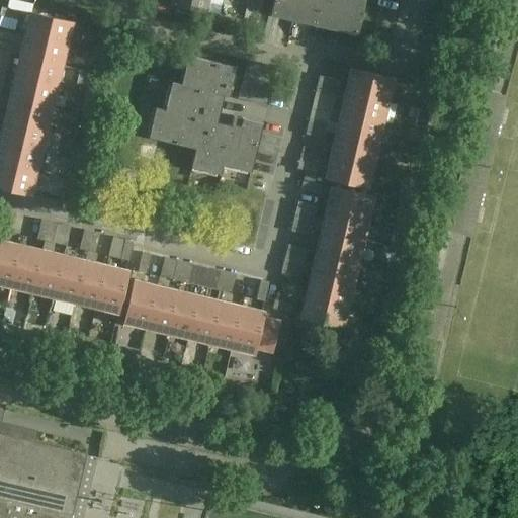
[(170,0),(169,4),(204,12),(207,0),(170,0)]
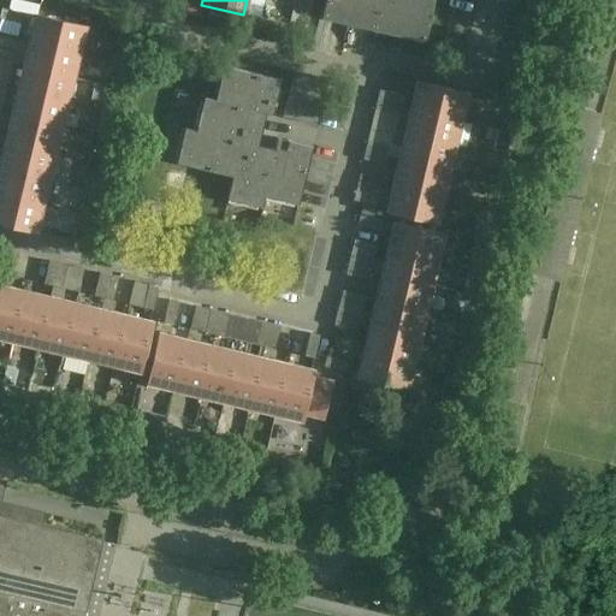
[(301,0),(294,0),(292,9),(311,12),(313,3),(301,0)]
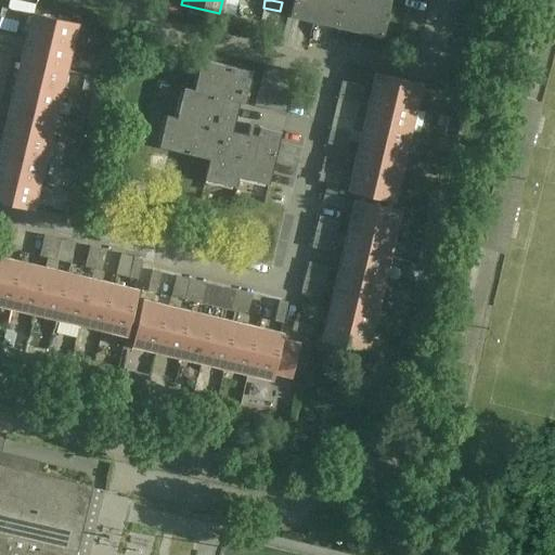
[(292,0),(289,15),(312,21),(317,0),(292,0)]
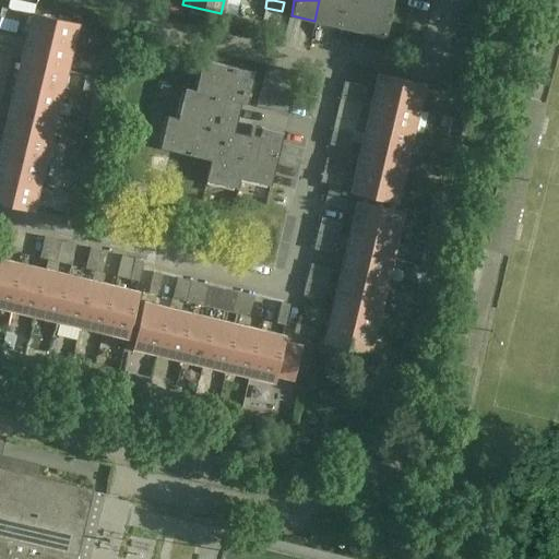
[(343,0),(319,0),(314,21),(339,25),(343,0)]
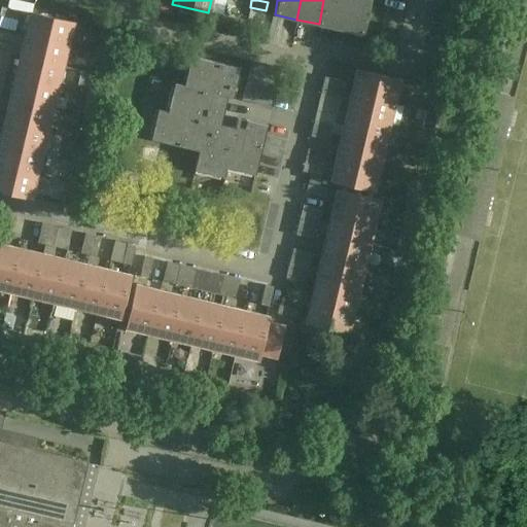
[(347,0),(323,0),(319,24),(341,29),(347,0)]
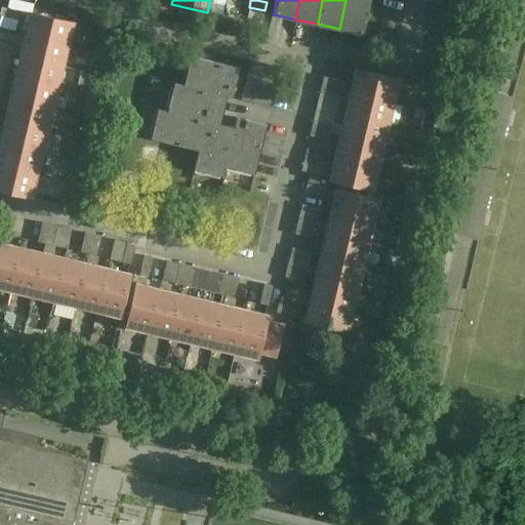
[(346,0),(339,29),(361,34),(369,0),(346,0)]
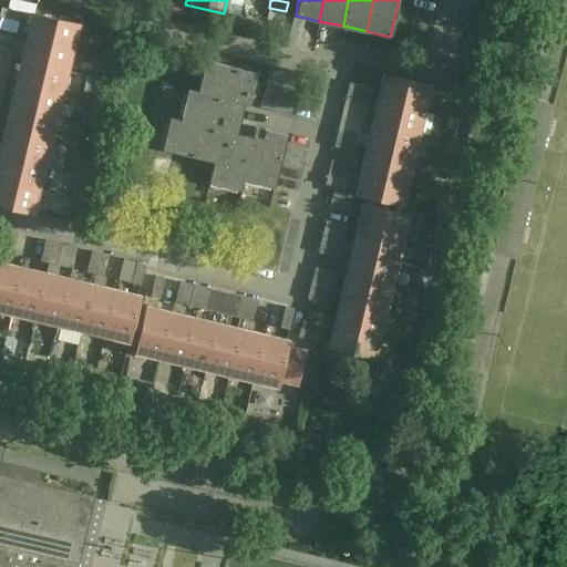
[(0,16),(18,21),(20,12),(0,7),(0,16)]
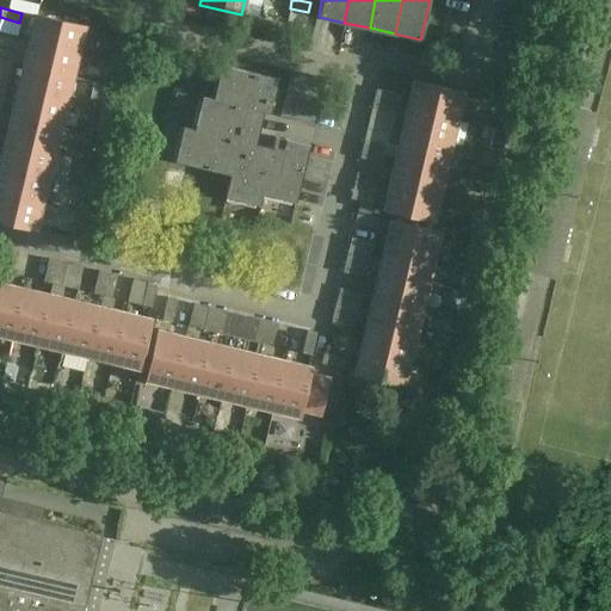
[(85,26),(34,13),(28,39),(78,51),(85,26)]
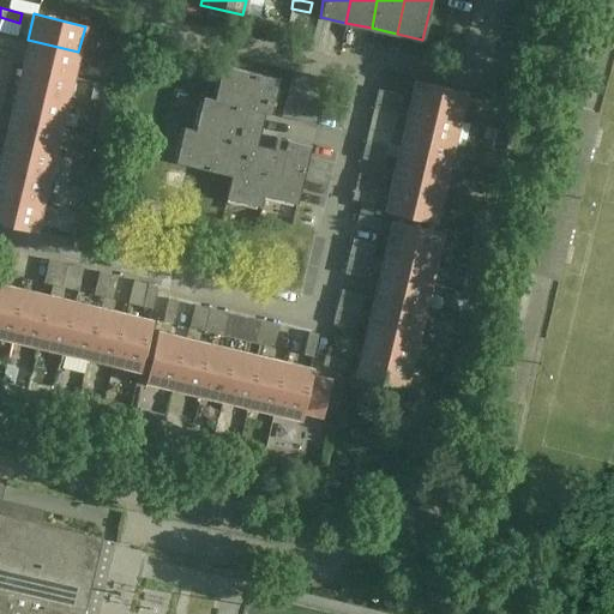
[(22,65),(72,77),(78,52),(28,40),(22,65)]
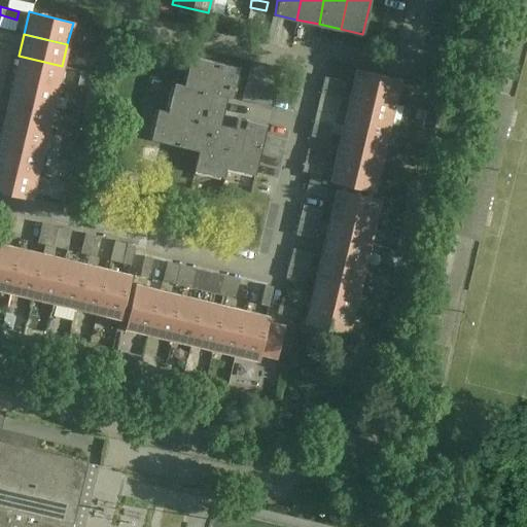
[(0,43),(0,51),(8,54),(10,46),(0,43)]
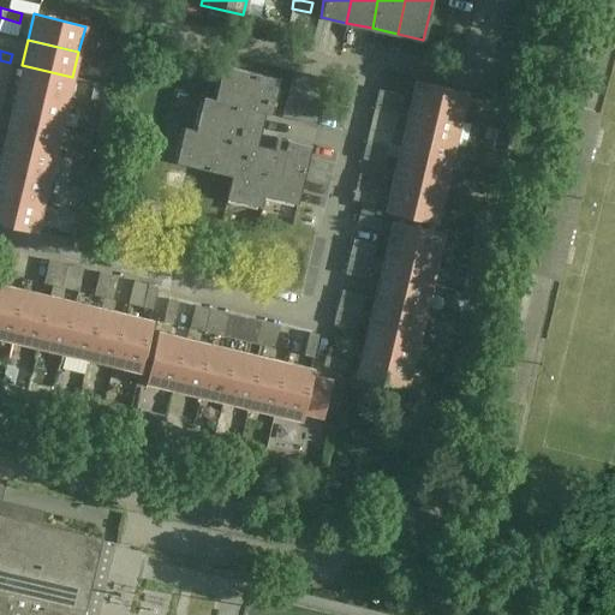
[(0,60),(0,70),(7,72),(10,63),(0,60)]
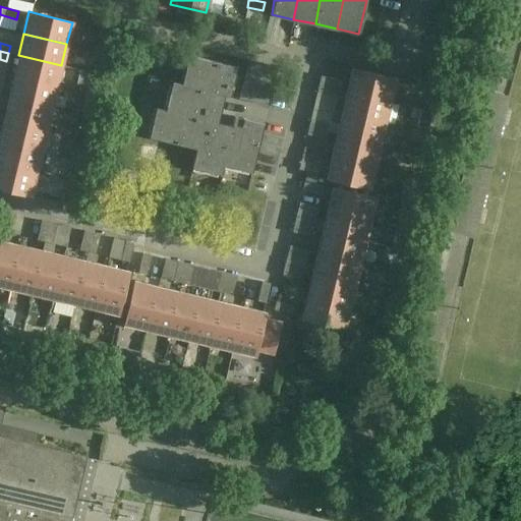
[(56,88),(61,65),(18,55),(13,76),(56,88)]
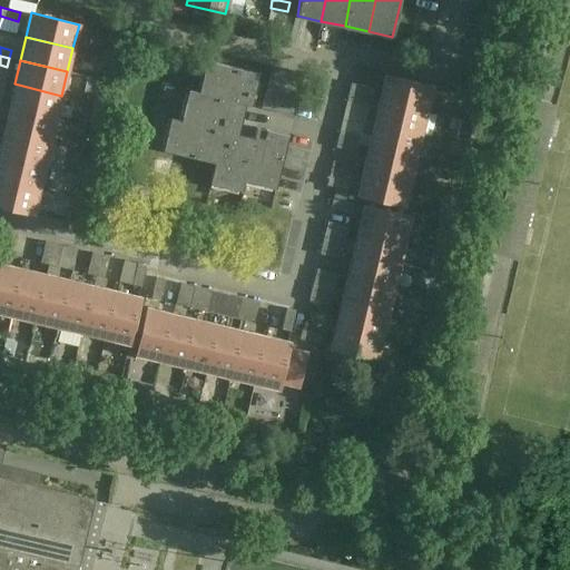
[(169,118),(161,150),(213,163),(208,184),(242,192),(244,182),(275,188),(287,135),(255,127),(253,137),(237,134),(244,104),(251,106),(258,72),(205,60),(198,91),(187,88),(179,120),(169,118)]
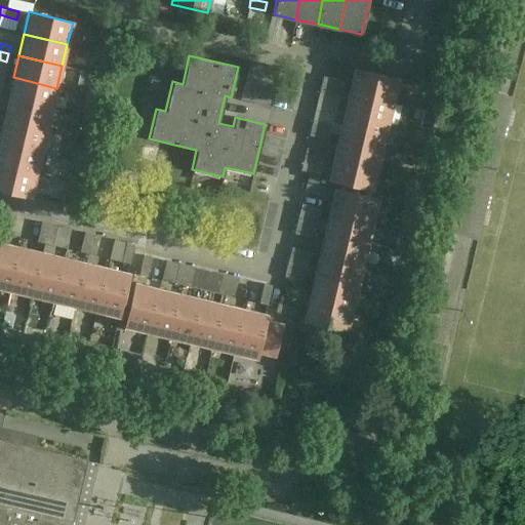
[(240,99),(241,99),(270,107),(279,67),(249,59),(240,99)]
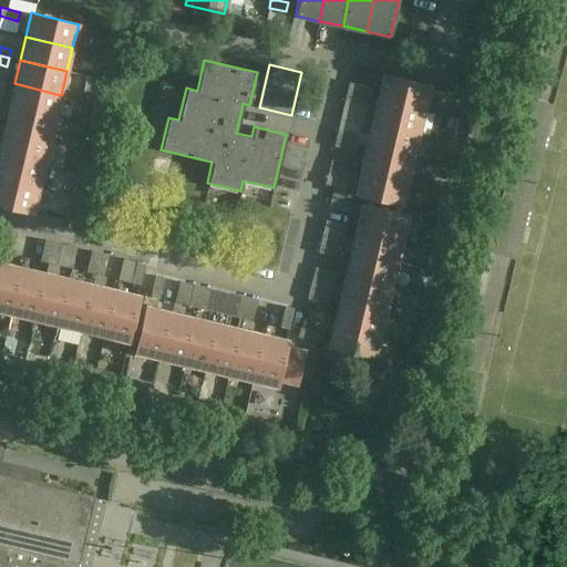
[(430,84),(382,73),(377,98),(424,109),(430,84)]
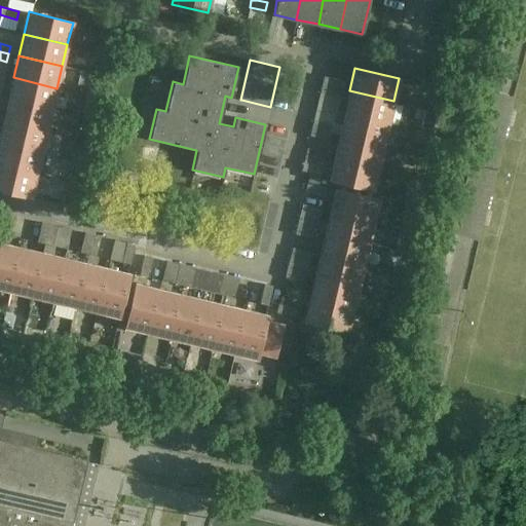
[(340,88),(342,80),(323,76),(322,84),(340,88)]
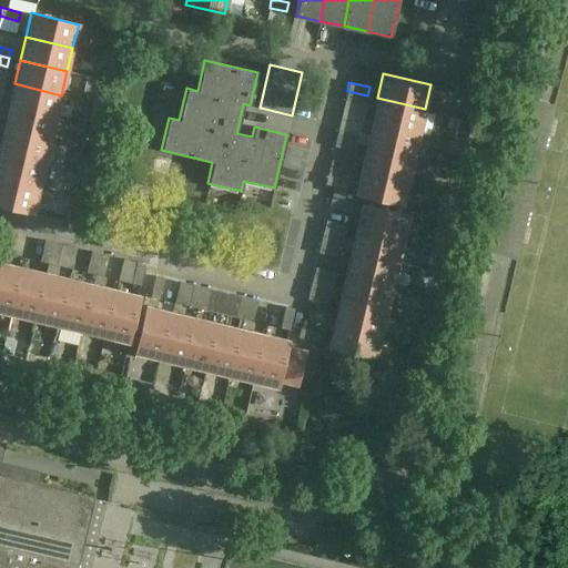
[(56,119),(58,108),(61,95),(14,83),(9,108),(56,119)]
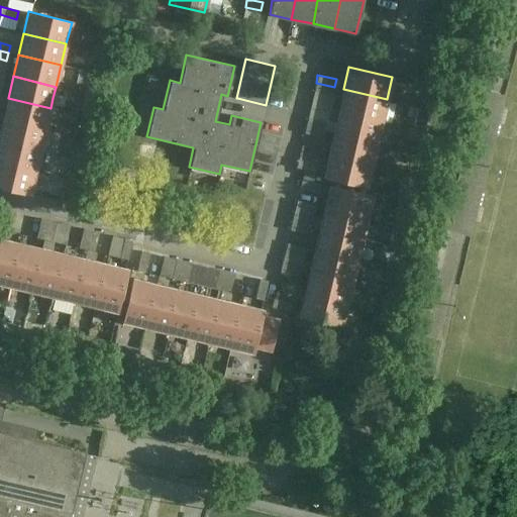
[(316,83),(314,91),(332,95),(334,87),(316,83)]
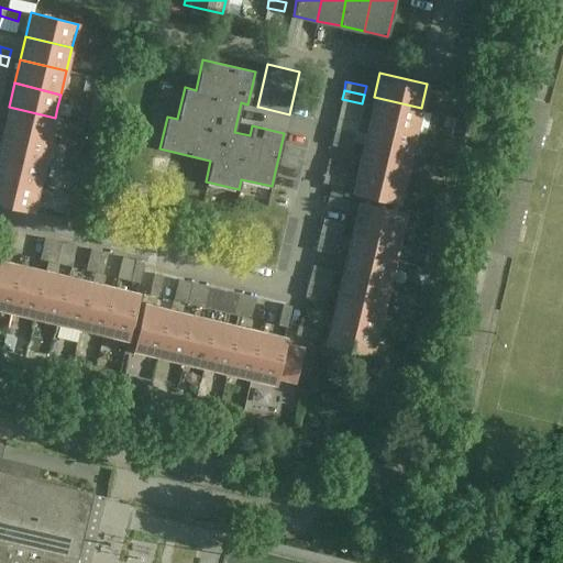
[(515,154),(501,152),(484,245),(511,250),(541,94),(527,91),(515,154)]
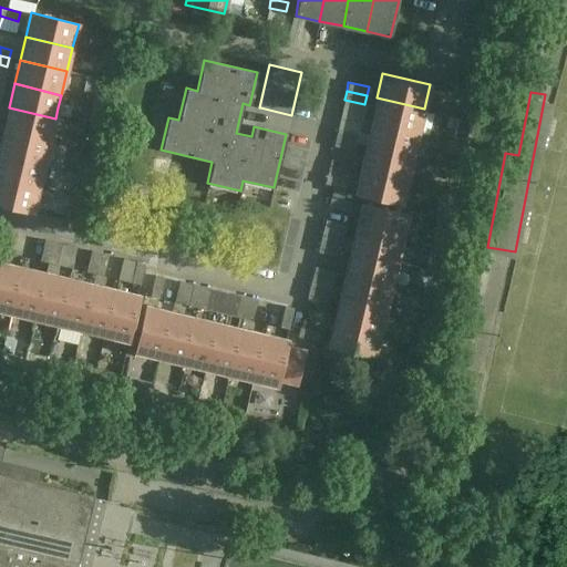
[(377,98),(374,107),(371,121),(419,132),(424,109),(377,98)]
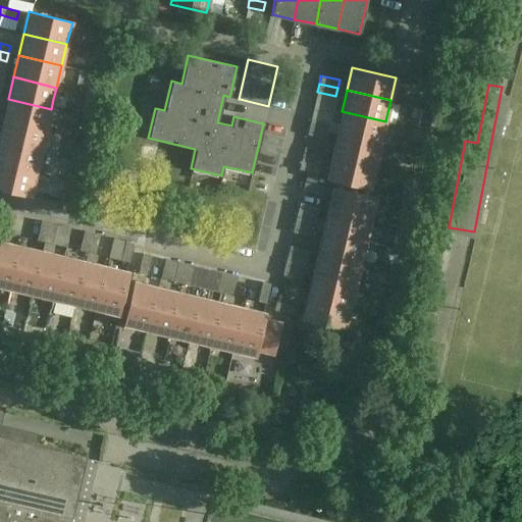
[(46,131),(51,109),(8,99),(2,120),(46,131)]
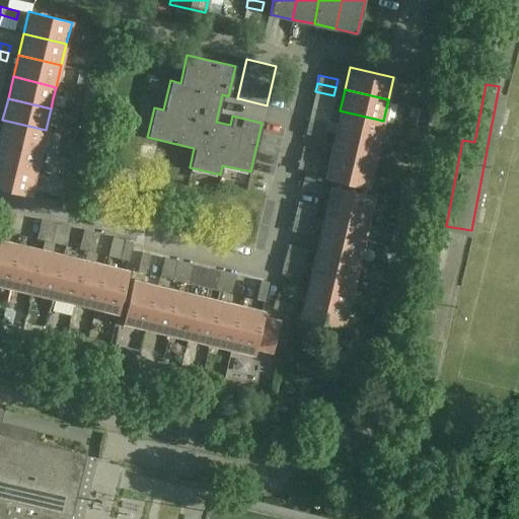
[(335,133),(377,143),(383,121),(340,110),(335,133)]
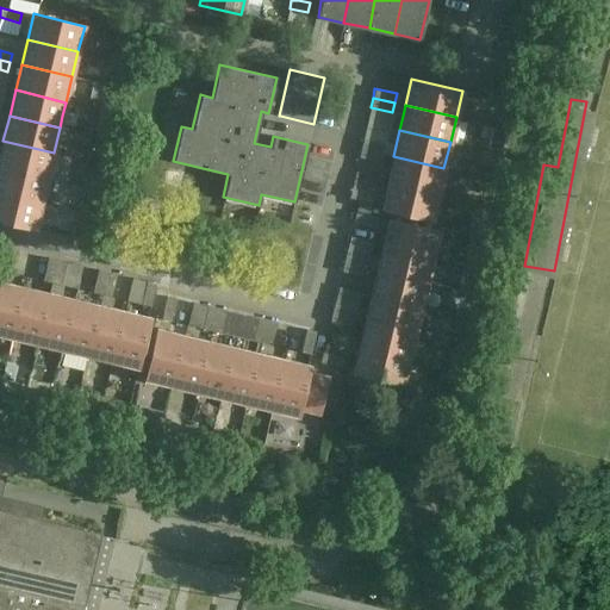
[(383,153),(385,143),(363,138),(361,148),(383,153)]
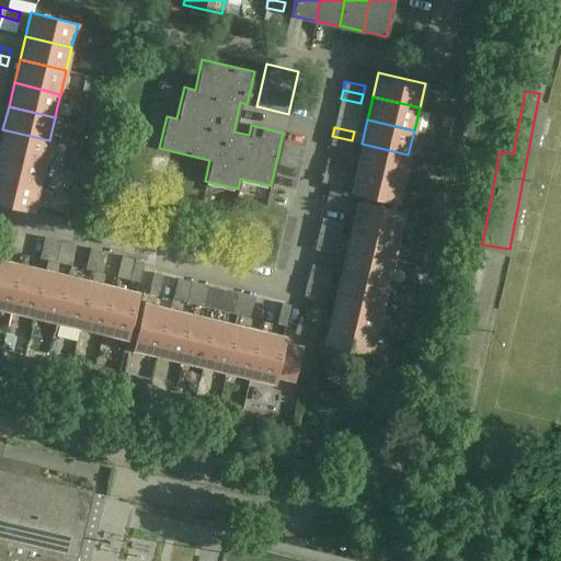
[(0,153),(44,164),(49,140),(2,129),(0,140),(0,153)]
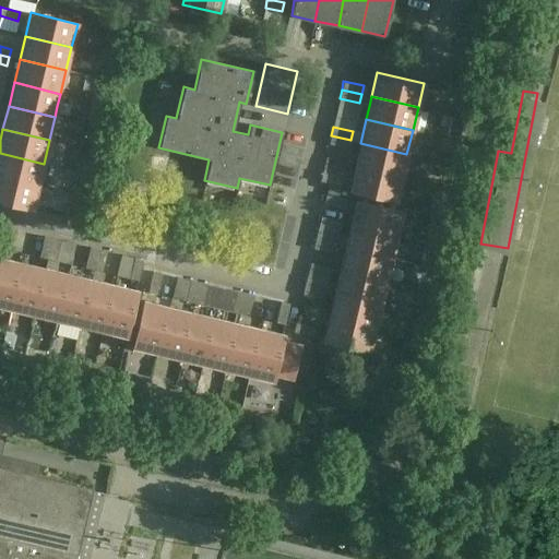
[(331,135),(329,144),(348,149),(351,140),(331,135)]
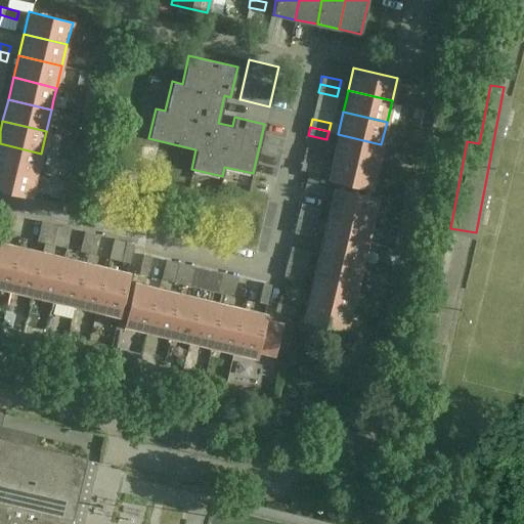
[(333,156),(376,166),(381,144),(338,134),(333,156)]
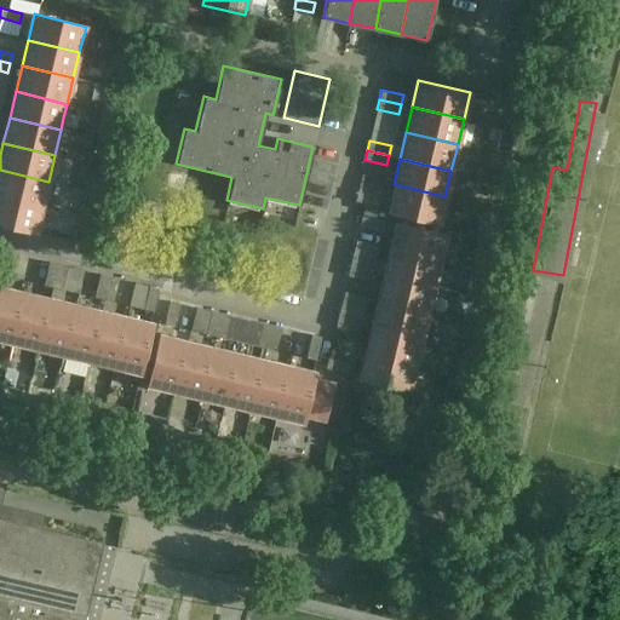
[(0,196),(42,207),(49,182),(0,170),(0,196)]
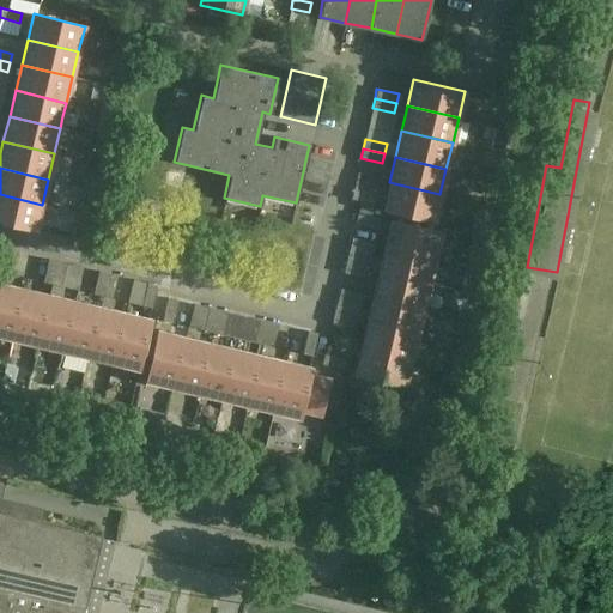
[(383,208),(434,220),(439,194),(389,182),(383,208)]
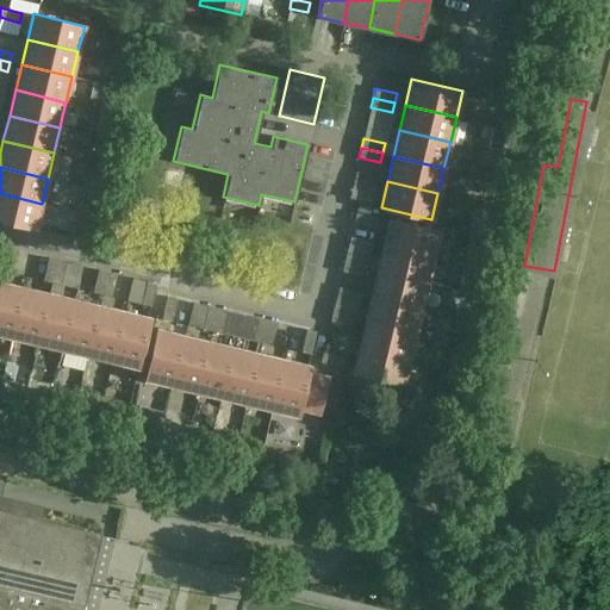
[(371,203),(373,193),(352,188),(349,198),(371,203)]
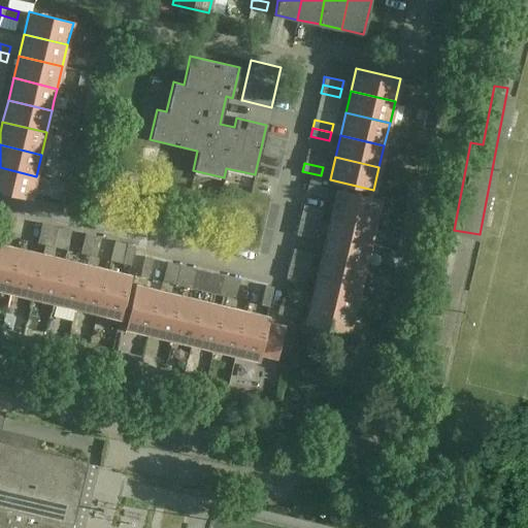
[(0,191),(31,198),(36,176),(0,167),(0,191)]
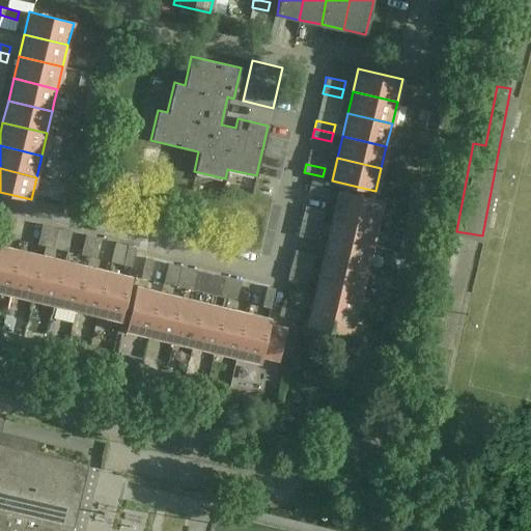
[(326,198),(328,190),(309,186),(307,194),(326,198)]
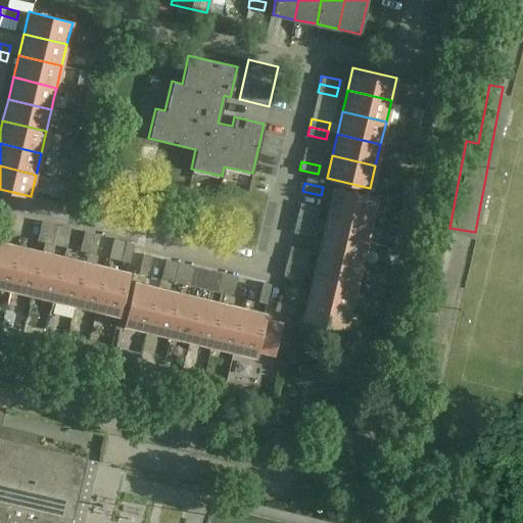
[(376,198),(333,188),(328,209),(371,220),(376,198)]
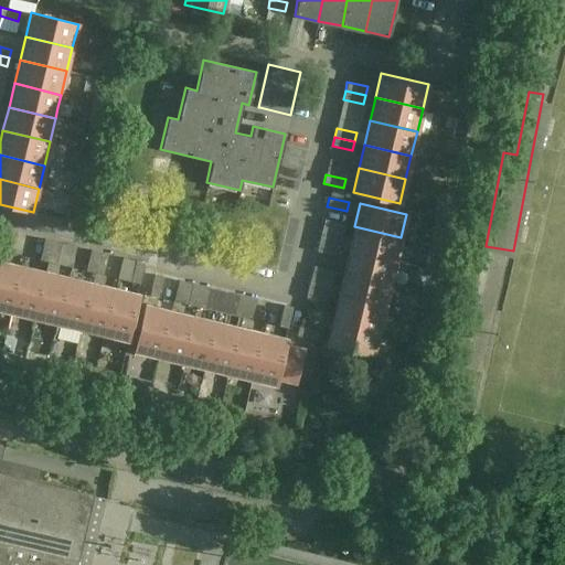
[(401,237),(354,226),(349,249),(395,260),(401,237)]
